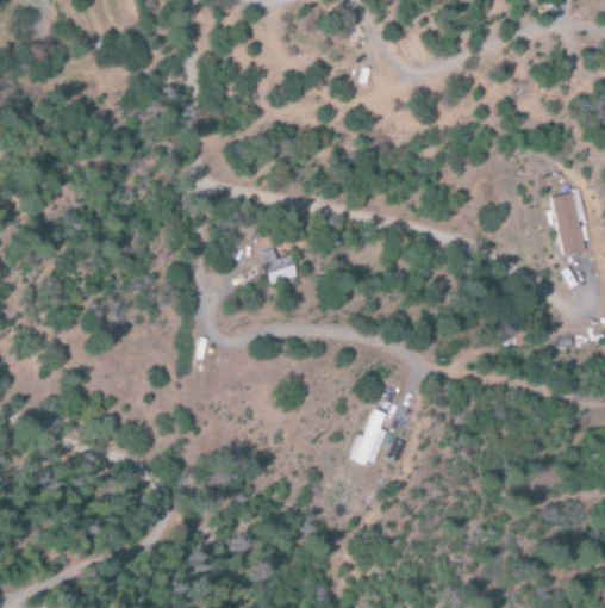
[(581,221),(590,219),(581,188),(573,190),(581,221)]
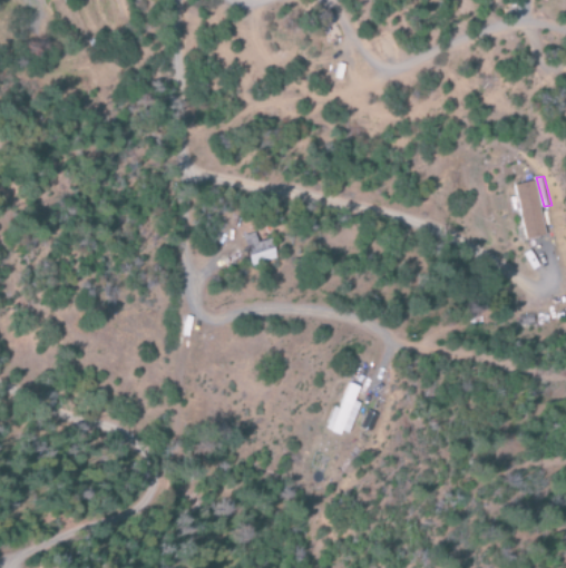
[(548,234),(537,179),(515,184),(527,238),(548,234)]
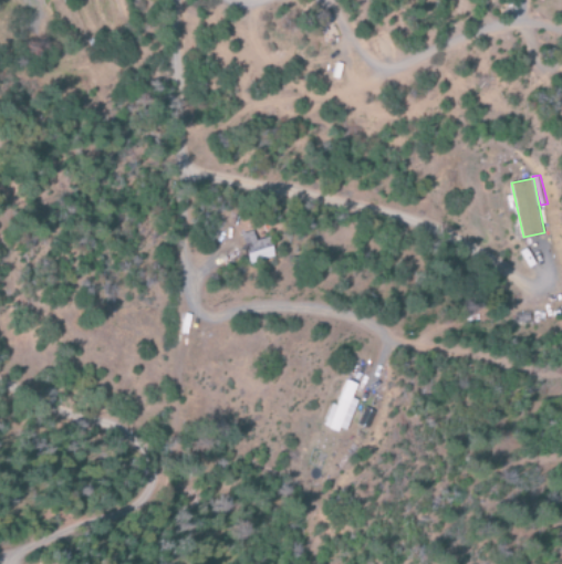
[(273,236),(258,239),(256,230),(245,232),(250,262),(277,258),(273,236)]
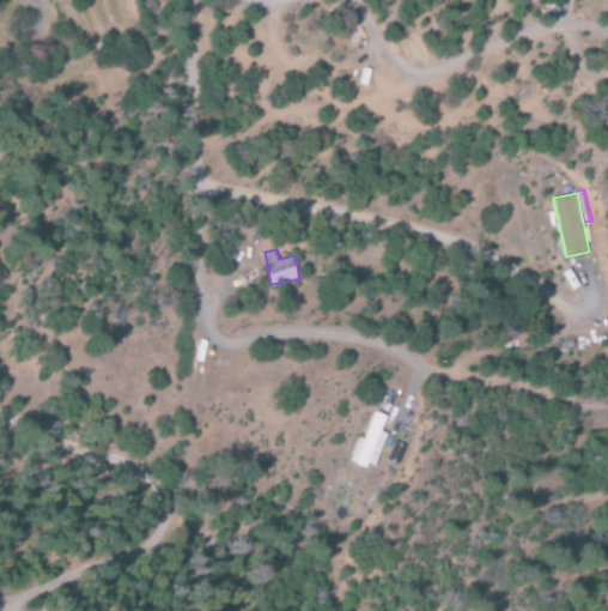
[(382,430),(388,415),(375,410),(364,437),(358,436),(350,459),(375,469),(388,433),(382,430)]
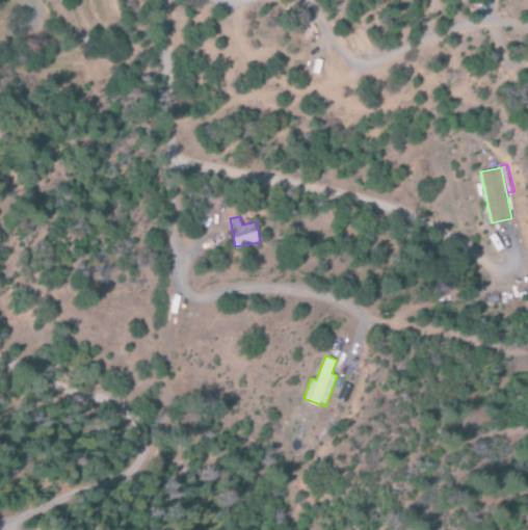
[(339,397),(349,401),(357,386),(345,381),(339,397)]
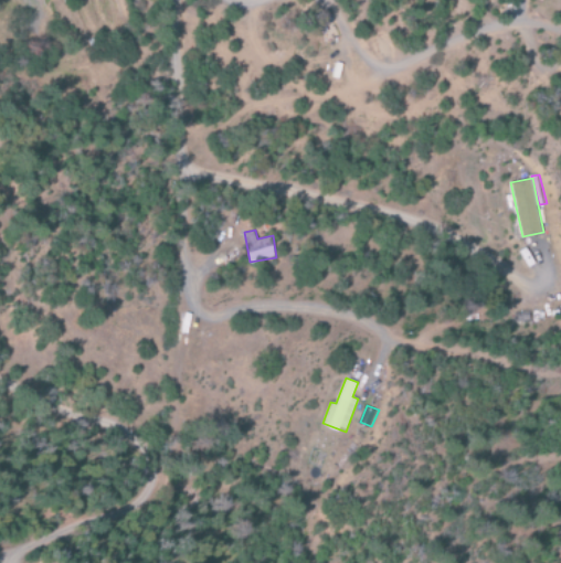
All buildings are outlined.
